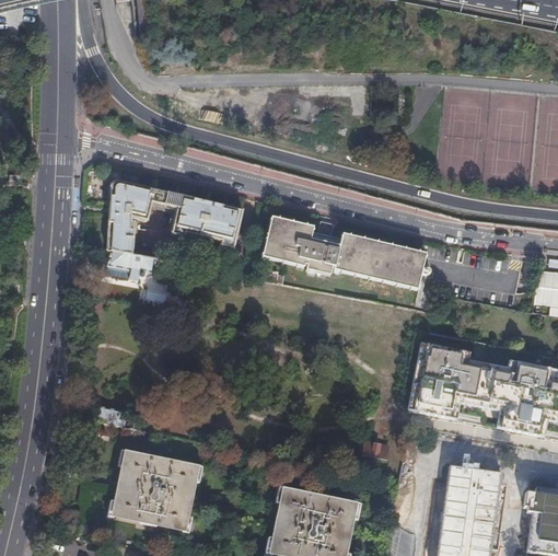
[(398,82),(395,111),(402,112),(406,83),(398,82)]
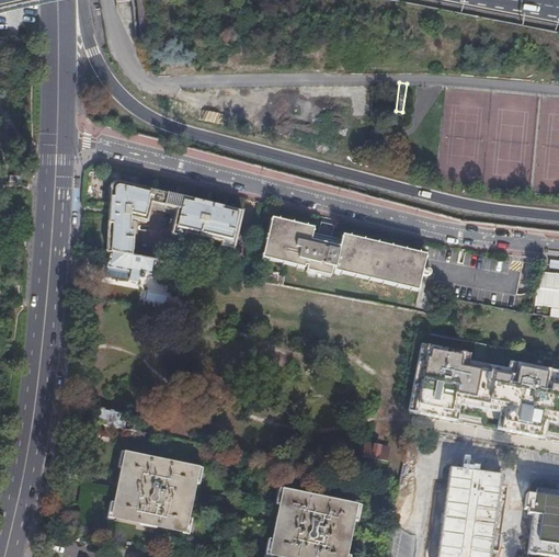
[(112,184),(107,249),(111,250),(137,256),(140,217),(148,219),(151,204),(178,211),(173,232),(235,247),(243,208),(118,179),(116,179),(113,181),(112,182),(112,184)]
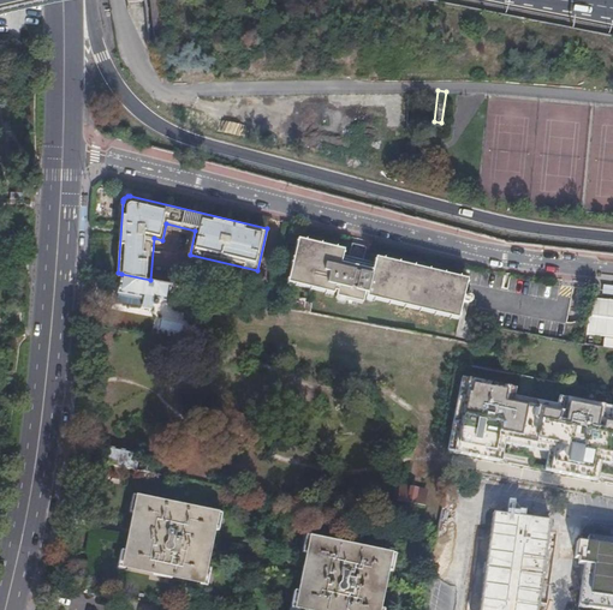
[(376,257),(364,255),(368,240),(353,237),(350,251),(347,251),(349,247),(299,235),(289,280),(334,289),(335,287),(338,288),(337,293),(363,300),(367,289),(368,291),(368,293),(459,316),(470,276),(378,255),(376,257)]
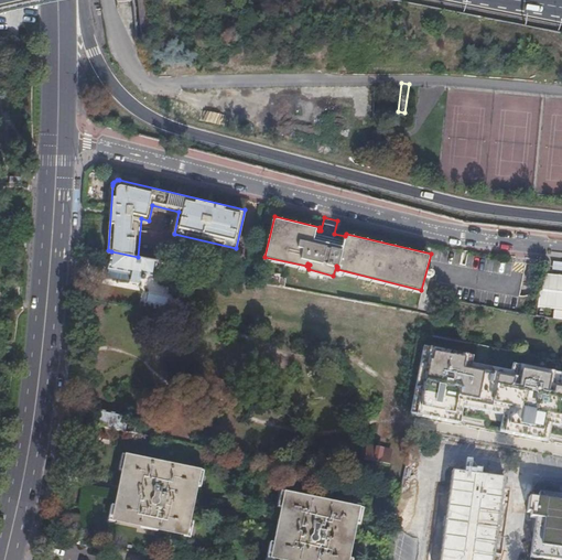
[(138,257),(111,251),(108,267),(109,267),(108,276),(131,280),(131,281),(137,281),(138,281),(140,276),(141,277),(143,278),(146,277),(146,273),(146,271),(153,273),(155,266),(157,260),(138,257)]
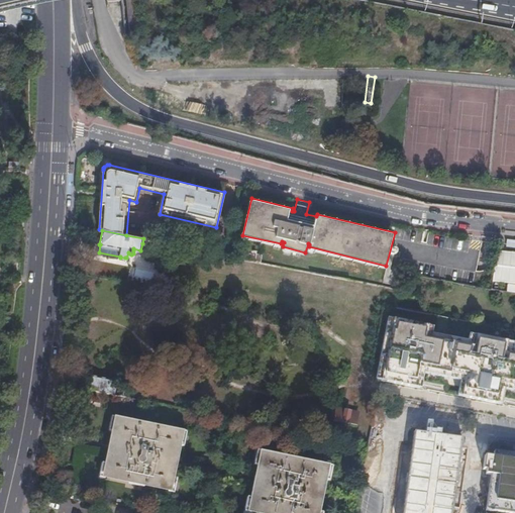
[(509,280),(508,288),(514,289),(514,247),(497,246),(494,278),(509,280)]
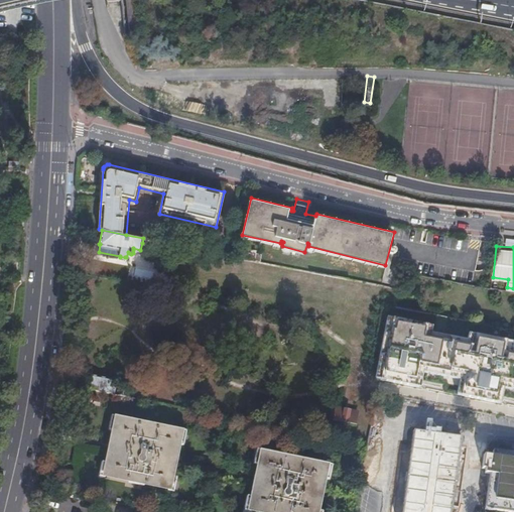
[(388,313),(376,376),(381,377),(421,385),(424,369),(460,376),(457,392),(502,401),(505,385),(513,387),(513,346),(512,346),(513,343),(513,339),(470,330),(468,337),(432,330),(433,323),(388,313)]
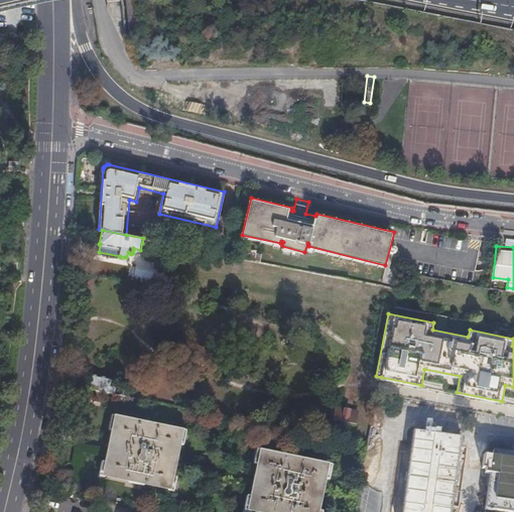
[(89,371),(86,385),(120,392),(130,394),(132,381),(89,371)]
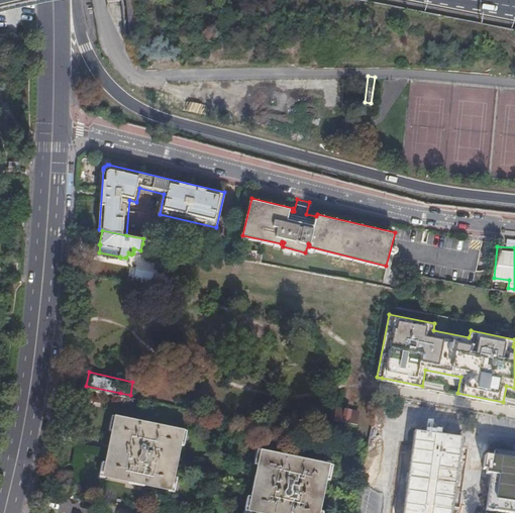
[(361,408),(348,406),(345,420),(357,422),(361,408)]
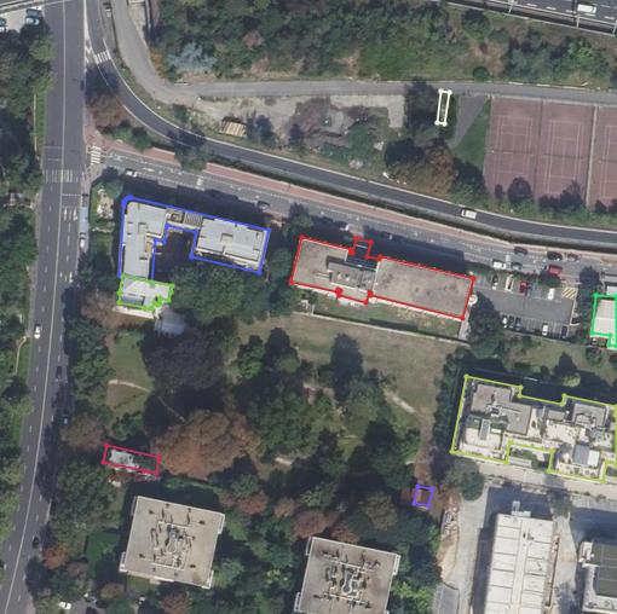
[(138,497),(124,568),(207,585),(221,514),(138,497)]
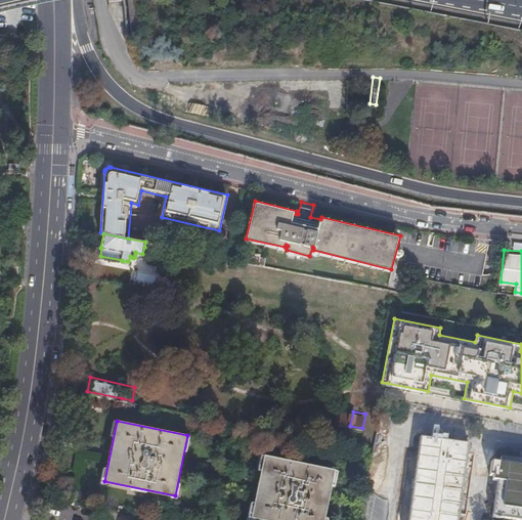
[(416,476),(412,491),(408,519),(458,519),(469,441),(421,435),(416,476)]
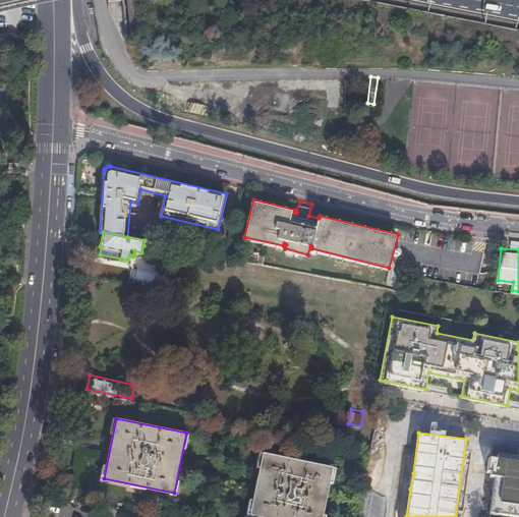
[(263,452),(250,514),(269,516),(323,516),(333,465),(263,452)]
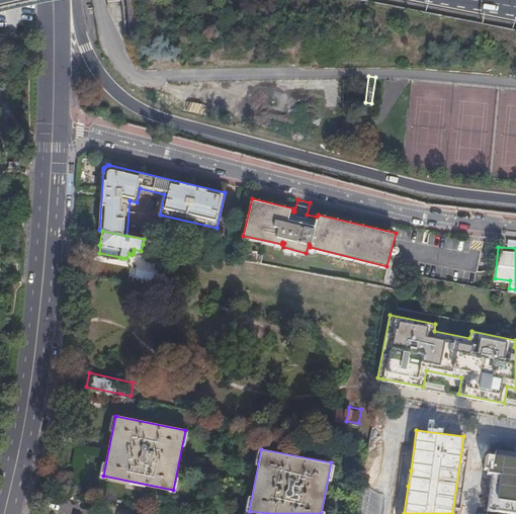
[(515,452),(496,450),(488,508),(515,512),(515,452)]
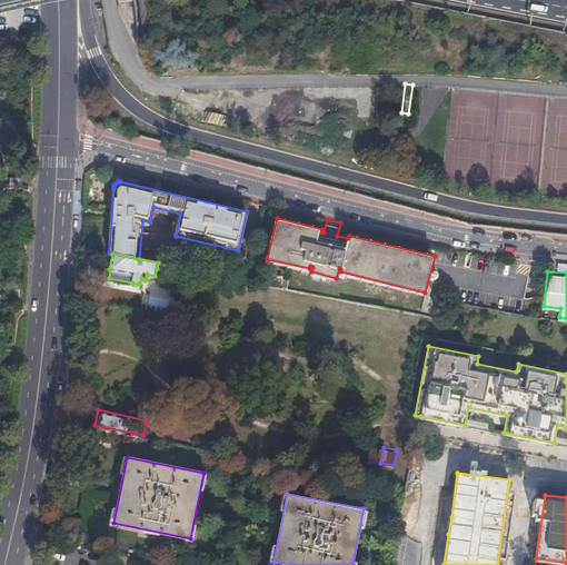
[(441,533),(448,534),(451,517),(444,516),(441,533)]
